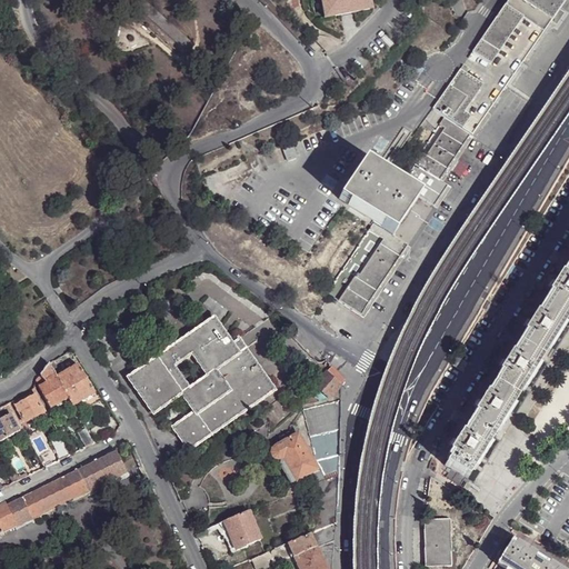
[(321,0),(326,18),(371,10),(369,2),(371,1),(370,0),(321,0)]
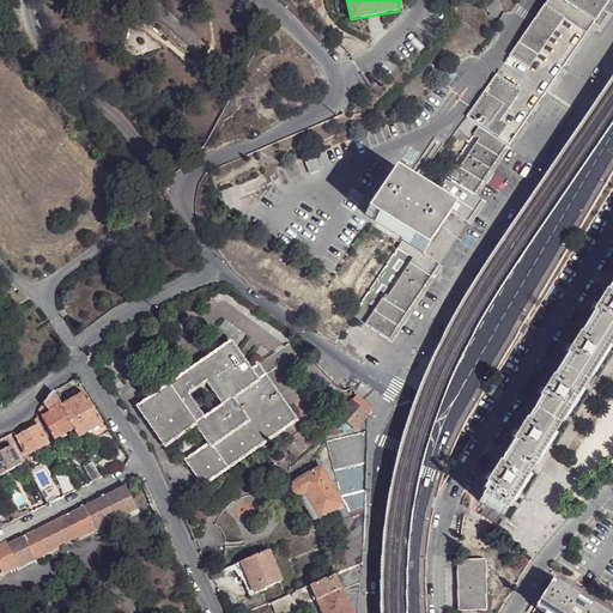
[(545,0),(466,116),(479,126),(505,144),(507,144),(577,43),(593,22),(595,23),(604,11),(602,10),(608,0),(545,0)]
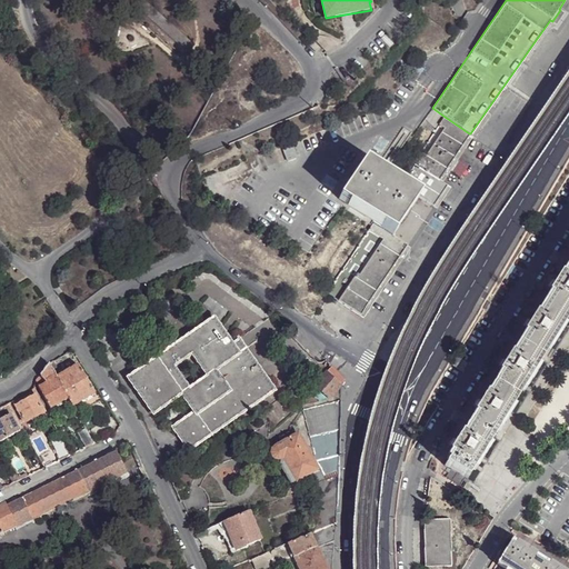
[(565,12),(560,10),(552,21),(556,25),(565,12)]
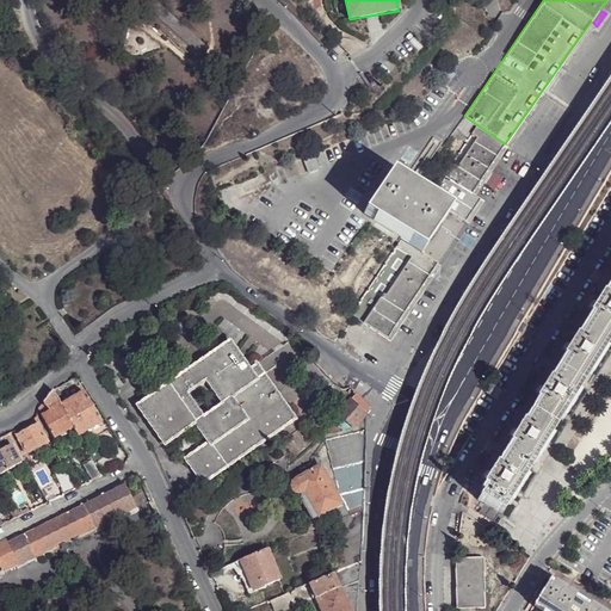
[(199,43),(193,49),(197,54),(201,55),(207,49),(199,43)]
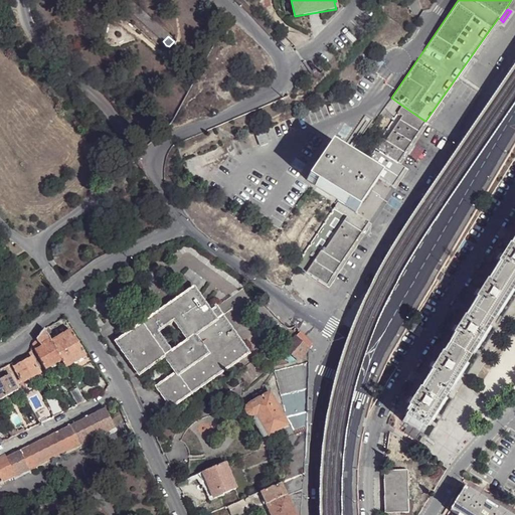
[(424,121),(402,106),(361,166),(377,177),(392,187),(404,168),(396,163),(424,121)]
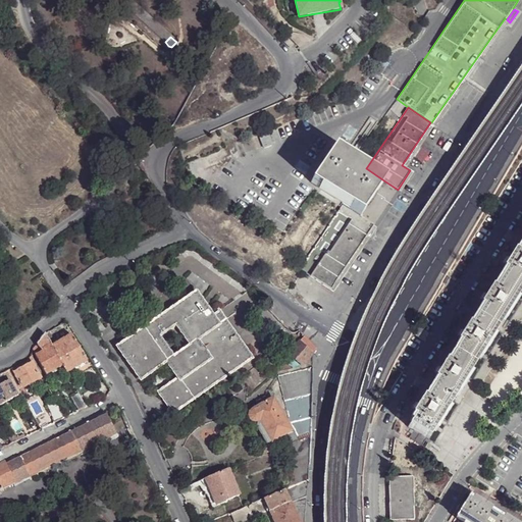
[(366,168),(357,161),(333,146),(309,180),(343,203),(358,214),(382,179),(366,168)]
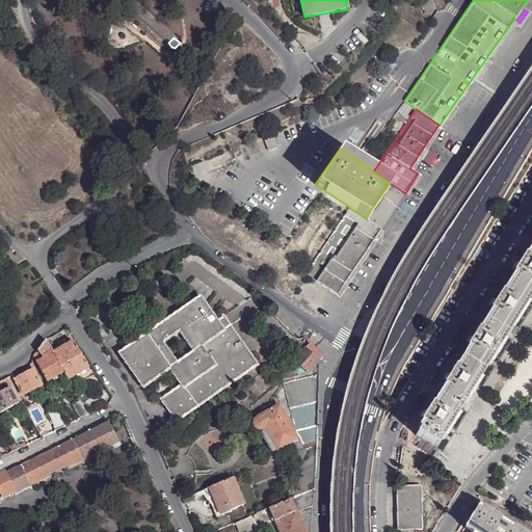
[(381,229),(365,218),(349,207),(304,273),(317,282),(337,295),(355,268),(381,229)]
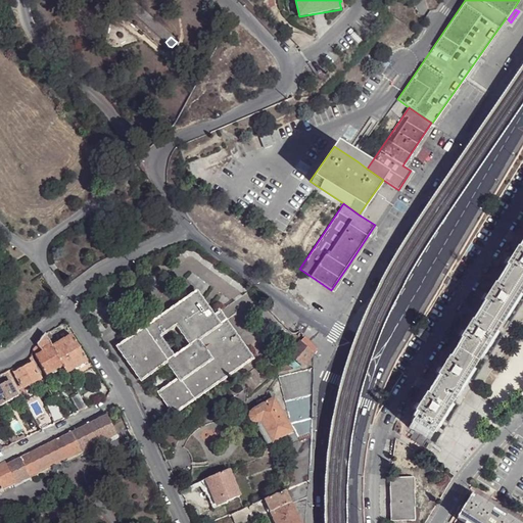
[(522,289),(522,245),(517,254),(514,252),(503,271),(506,273),(501,282),(520,294),(522,289)]
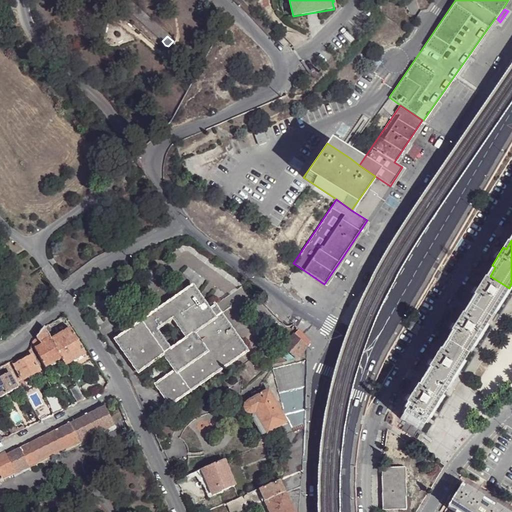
[(509,288),(490,276),(484,285),(481,283),(470,300),(473,302),(467,312),(487,324),(509,288)]
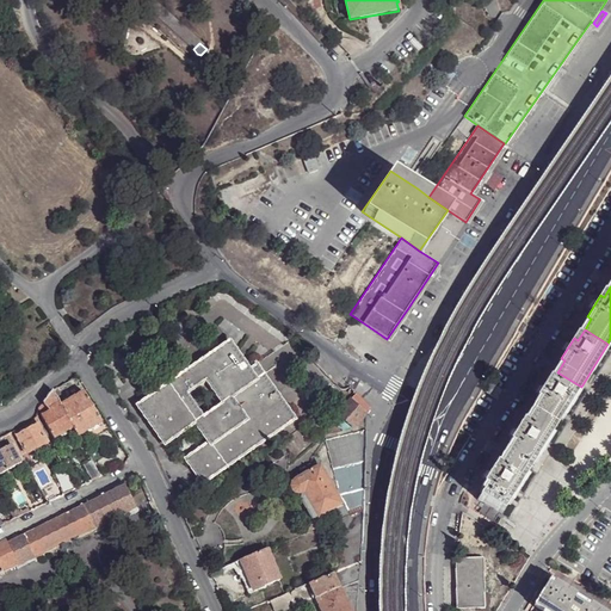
[(186,460),(203,481),(291,418),(260,375),(253,380),(245,369),(227,343),(137,406),(164,443),(193,421),(210,443),(186,460)]
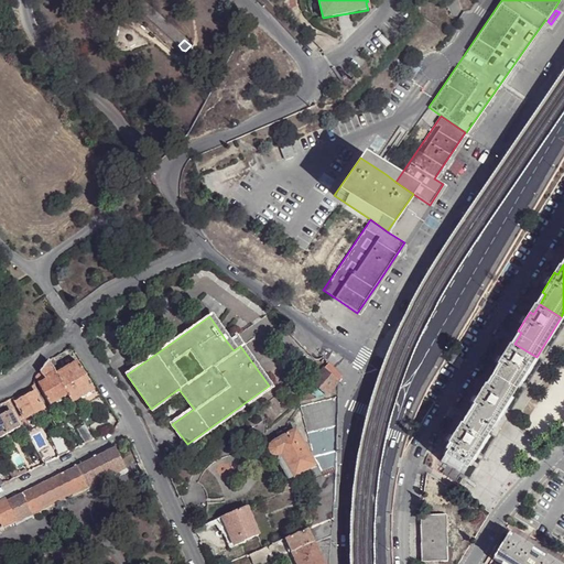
[(237,333),(226,340),(234,350),(240,346),(243,343),(237,333)]
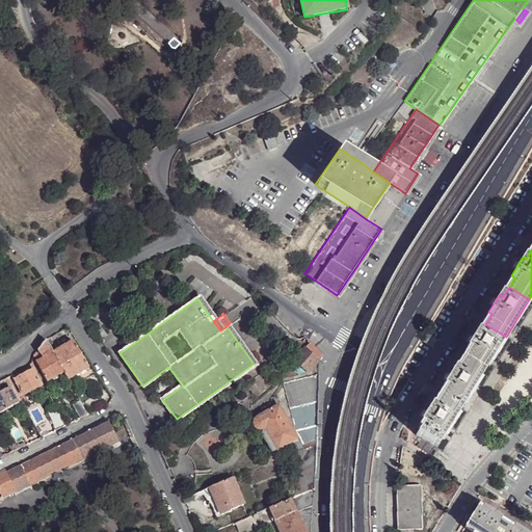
[(506,337),(485,324),(480,334),(476,331),(464,349),(468,351),(462,362),(483,374),(506,337)]
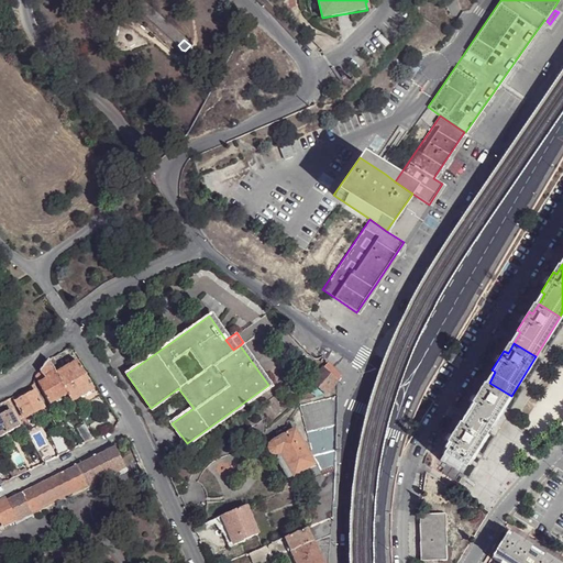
[(461,356),(452,351),(446,360),(455,365),(461,356)]
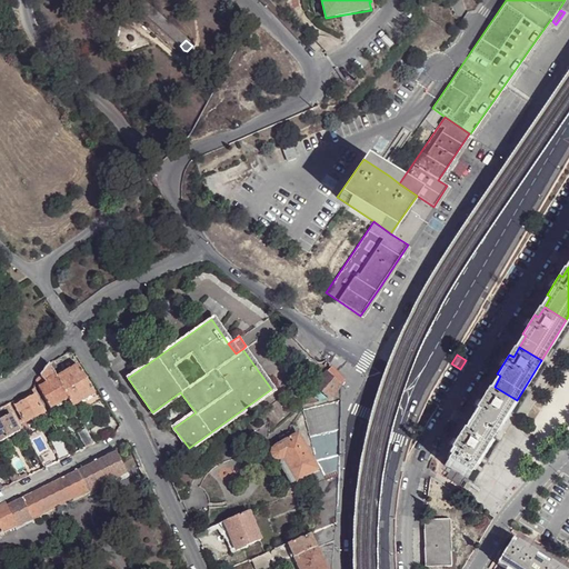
[(52,361),(48,365),(55,375),(59,372),(52,361)]
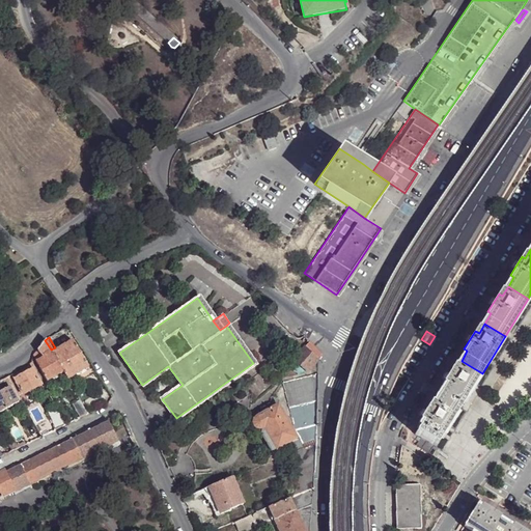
[(36,351),(33,355),(36,362),(43,358),(52,353),(51,350),(45,340),(36,351)]
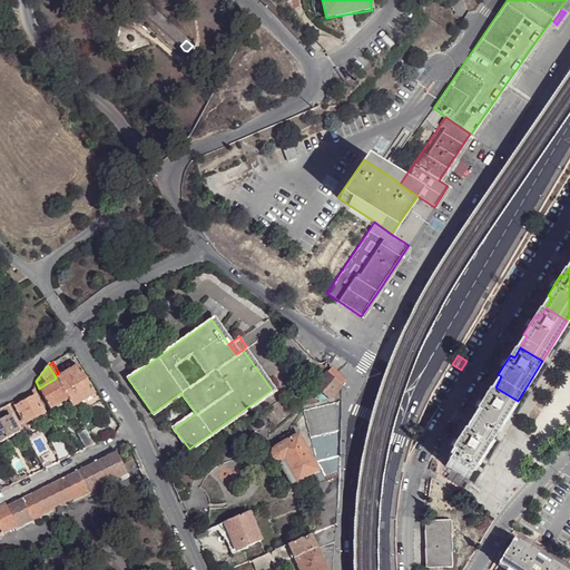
[(78,366),(56,379),(68,400),(72,408),(95,395),(78,366)]
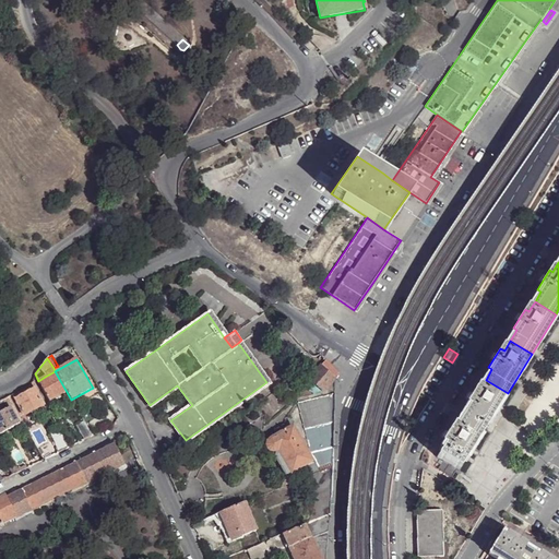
[(334,369),(325,360),(321,365),(335,378),(340,372),(334,369)]
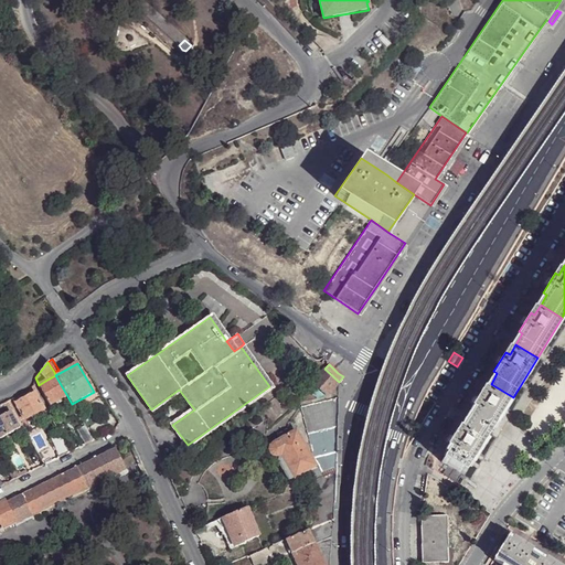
[(339,382),(324,369),(312,382),(328,396),(339,382)]
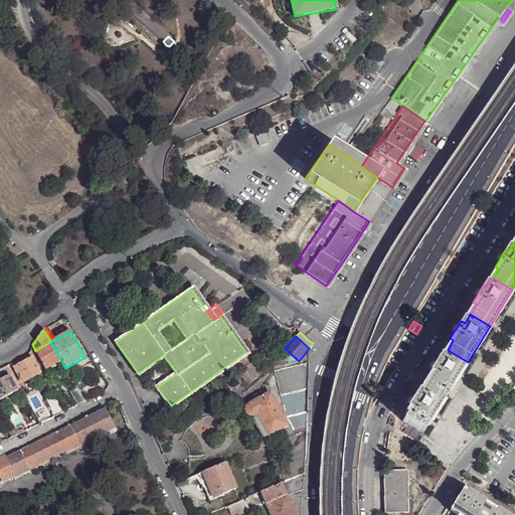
[(41,347),(35,351),(45,370),(61,361),(50,342),(41,347)]
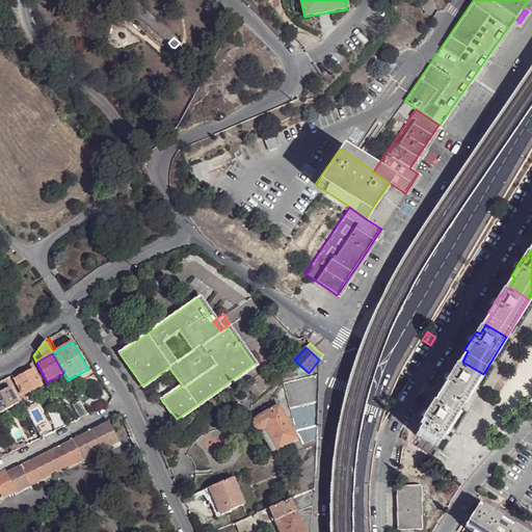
[(8,377),(19,396),(29,391),(40,384),(31,369),(34,367),(33,364),(31,362),(25,369),(8,377)]
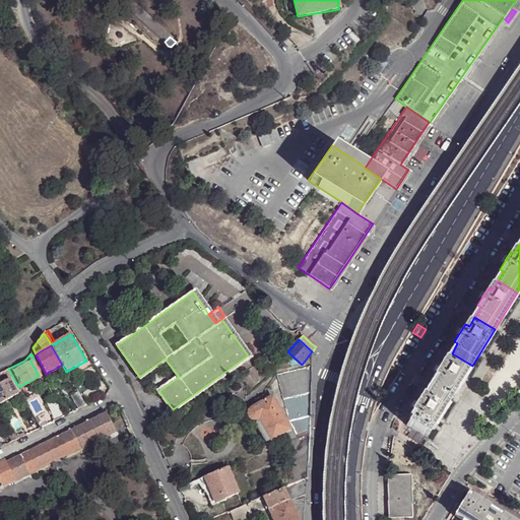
[(472,366),(452,353),(446,363),(443,361),(432,378),(435,380),(429,389),(450,401),(472,366)]
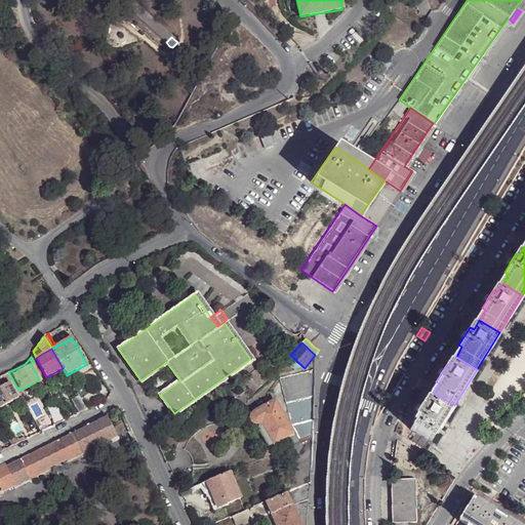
[(36,358),(33,359),(34,362),(43,379),(46,377),(36,358)]
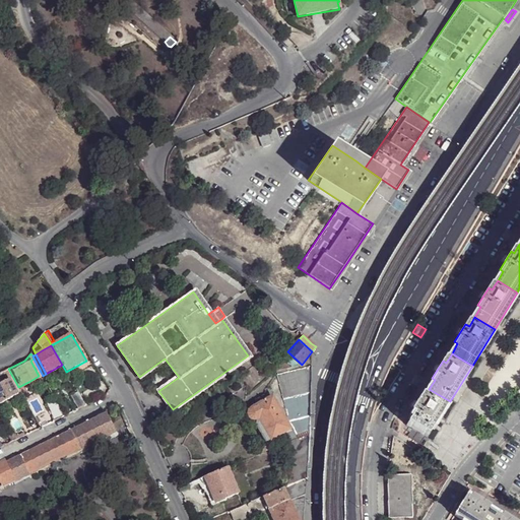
[(312,366),(277,375),(281,391),(286,410),(310,404),(312,366)]
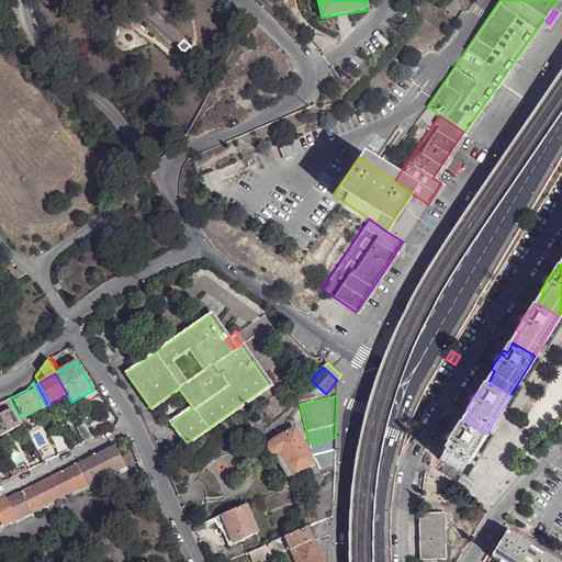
[(20,418),(9,398),(0,402),(0,408),(8,405),(10,408),(0,414),(0,435),(22,424),(20,418)]
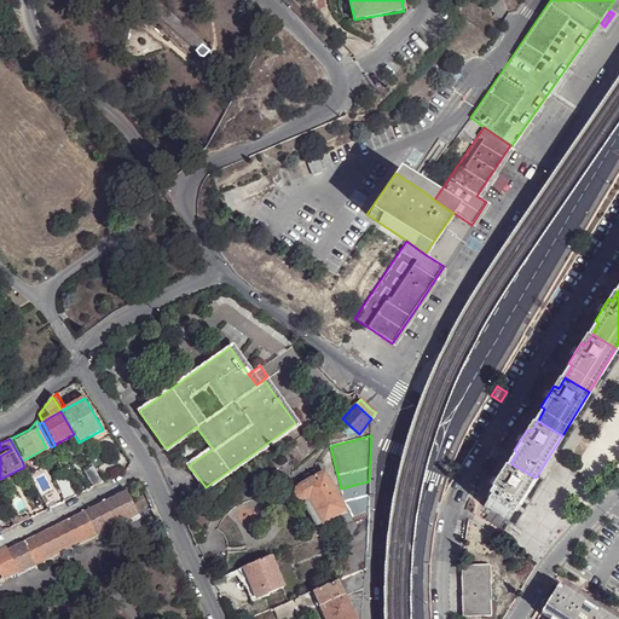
[(536,478),(510,463),(504,474),(501,472),(487,493),(491,495),(484,507),(508,521),(536,478)]
